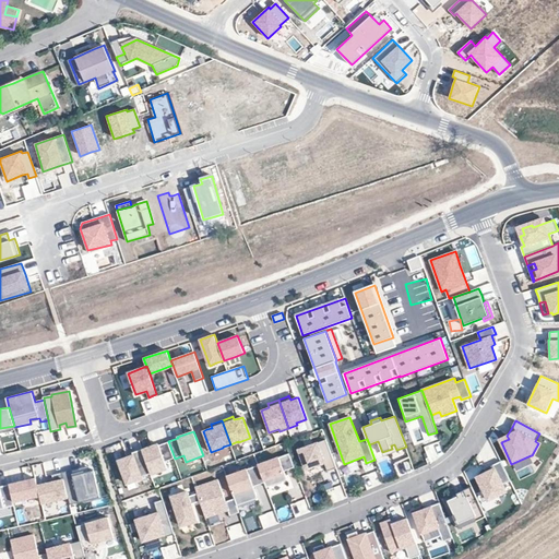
[(326,440),(298,450),(306,468),(324,462),(328,472),(336,468),(326,440)]
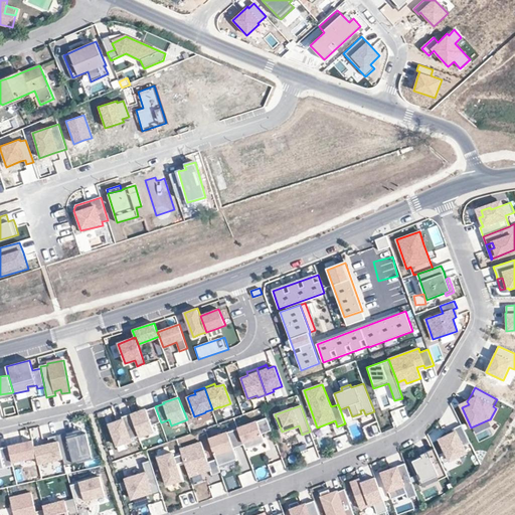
[(147,409),(131,414),(139,437),(155,432),(153,425),(161,422),(155,406),(147,409)]
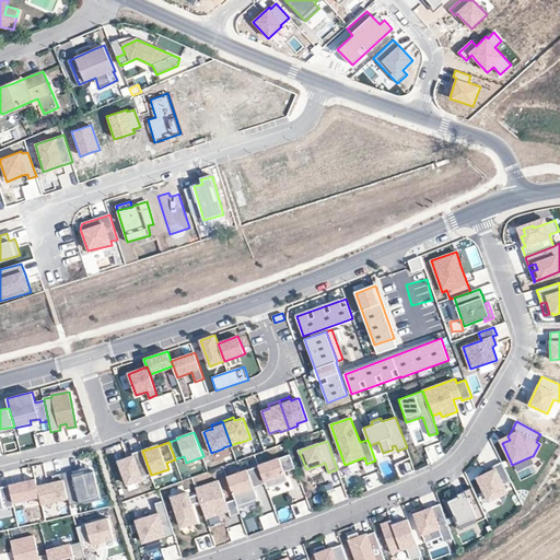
[(142,451),(142,450),(132,453),(133,456),(118,462),(127,485),(142,479),(142,478),(151,475),(142,451)]
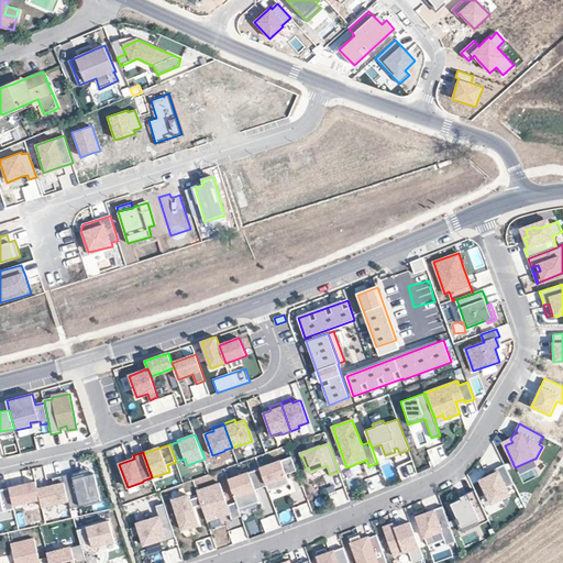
[(293,457),(260,468),(261,470),(266,486),(268,492),(282,486),(289,483),(286,474),(297,471),(293,457)]
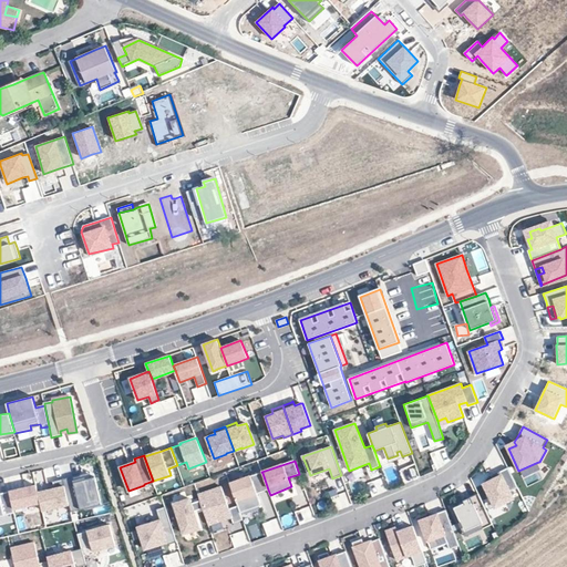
[(414,464),(399,471),(403,484),(420,477),(414,464)]
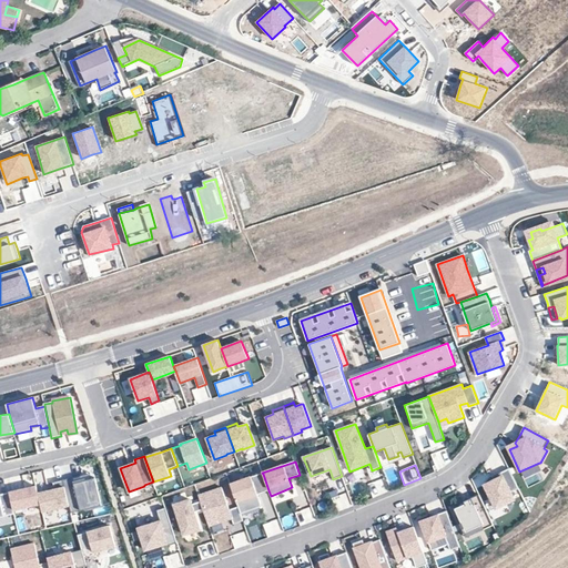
[(511,493),(519,488),(509,468),(500,473),(503,476),(495,480),(485,485),(496,508),(515,499),(511,493)]
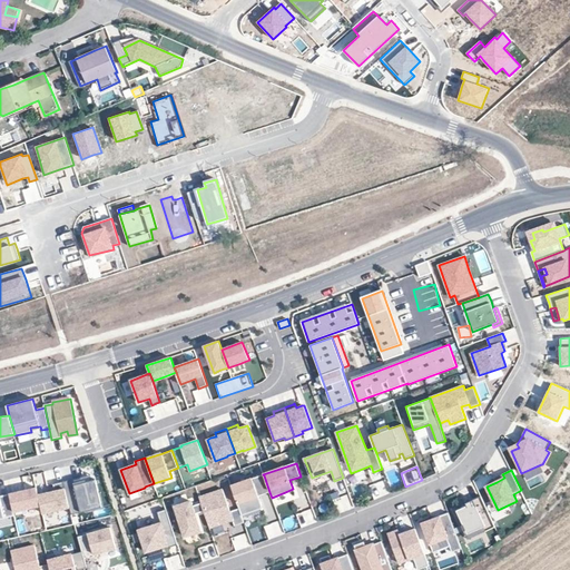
[(352,475),(354,483),(365,480),(363,472),(352,475)]
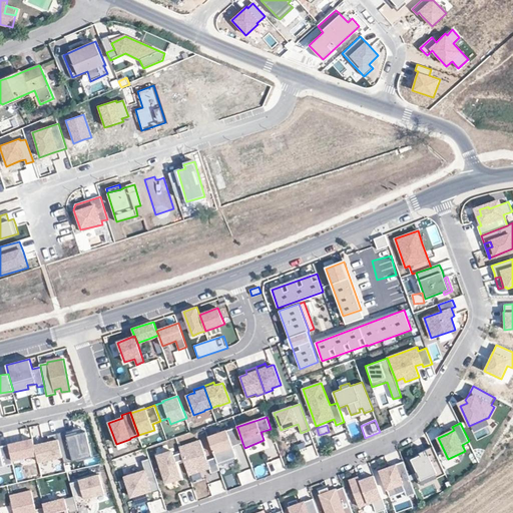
[(242,443),(237,428),(209,438),(215,458),(217,464),(236,457),(232,446),(242,443)]
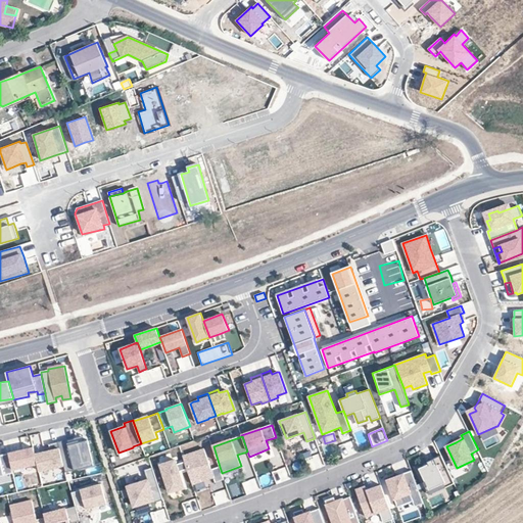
[(74,439),(59,443),(64,466),(66,473),(80,470),(79,465),(93,462),(88,441),(85,442),(79,443),(78,438),(74,439)]
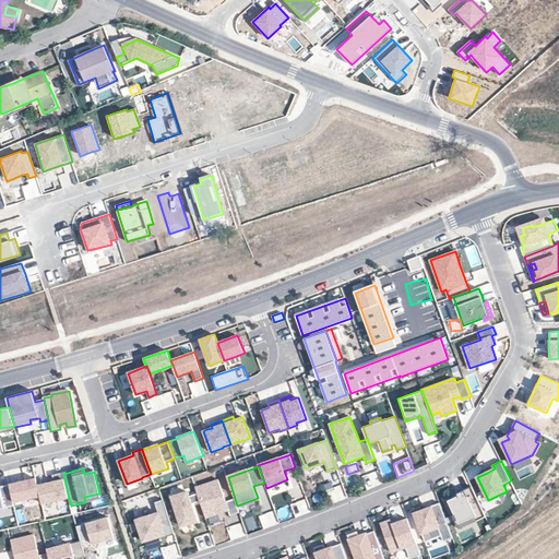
[(367,490),(383,484),(378,471),(361,476),(367,490)]
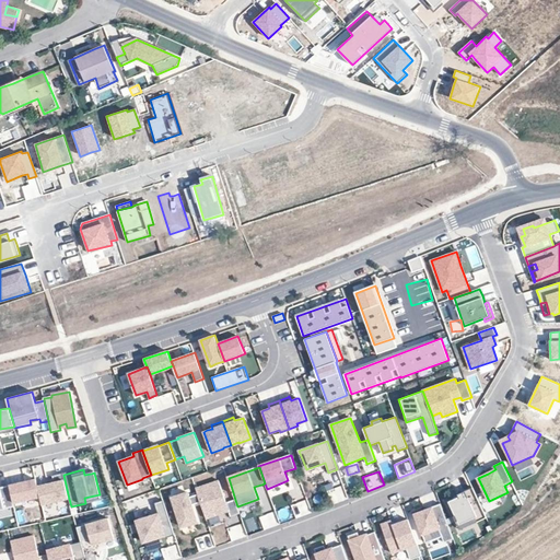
[(38,488),(41,498),(42,504),(69,499),(63,475),(54,477),(56,483),(51,485),(38,488)]
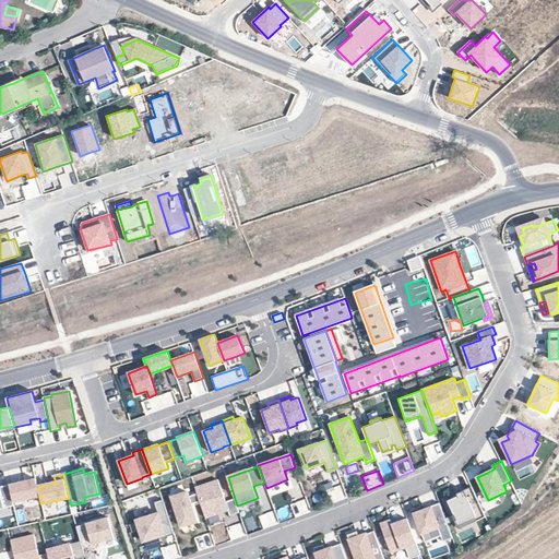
[(10,486),(14,503),(40,497),(38,487),(36,479),(20,484),(10,486)]
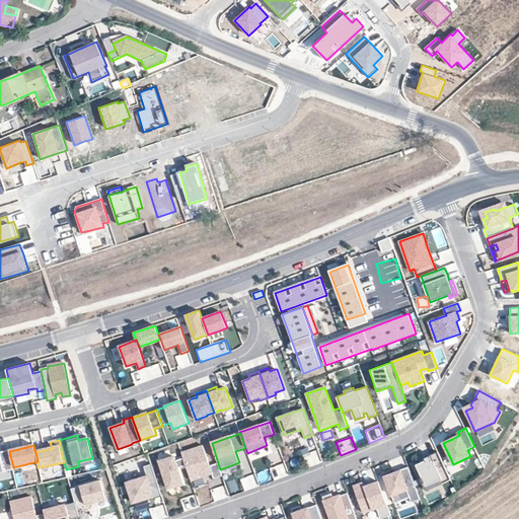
[(204,446),(181,453),(183,457),(186,465),(192,480),(212,473),(214,478),(223,475),(220,469),(218,463),(211,465),(204,446)]
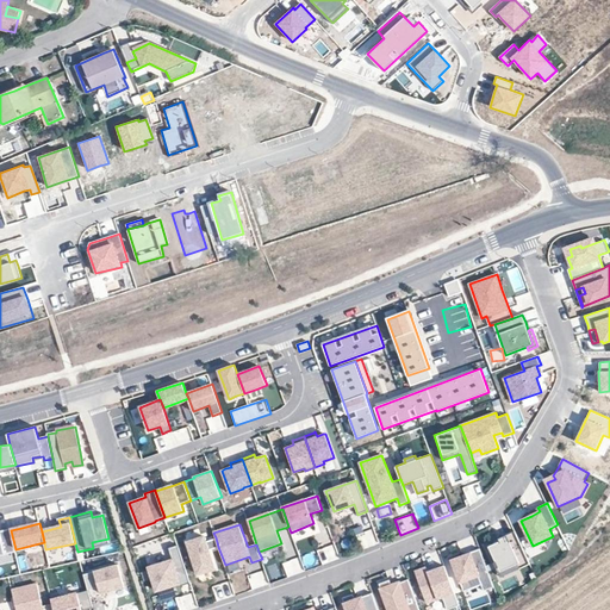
[(0,556),(17,554),(16,549),(11,530),(0,533),(0,556)]
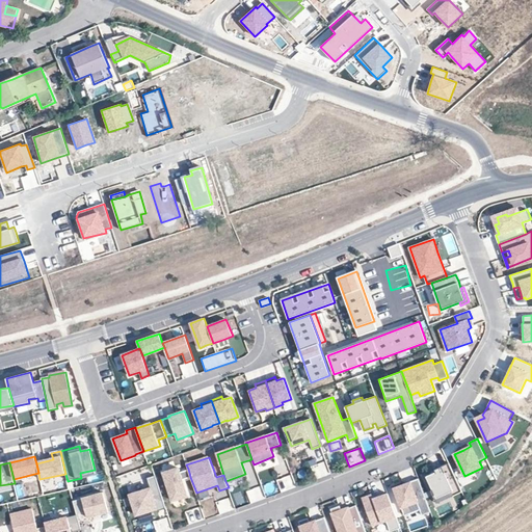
[(325,462),(311,467),(315,479),(329,474),(325,462)]
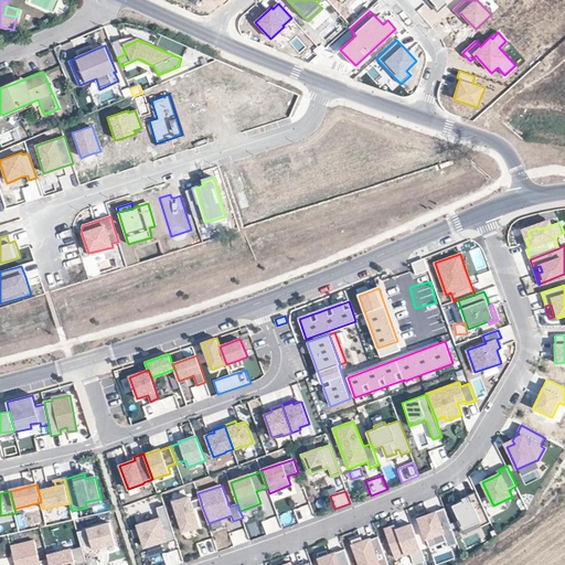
[(480,528),(491,522),(477,491),(461,498),(464,501),(460,502),(454,505),(460,520),(457,521),(460,526),(461,526),(462,530),(478,522),(480,528)]
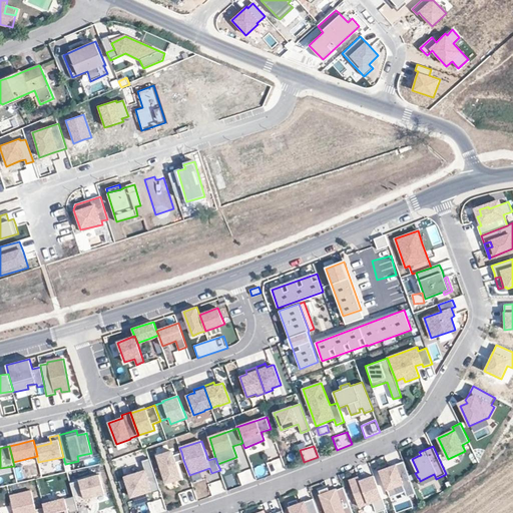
[(171,451),(157,455),(166,483),(180,478),(175,463),(183,460),(181,452),(173,455),(171,451)]
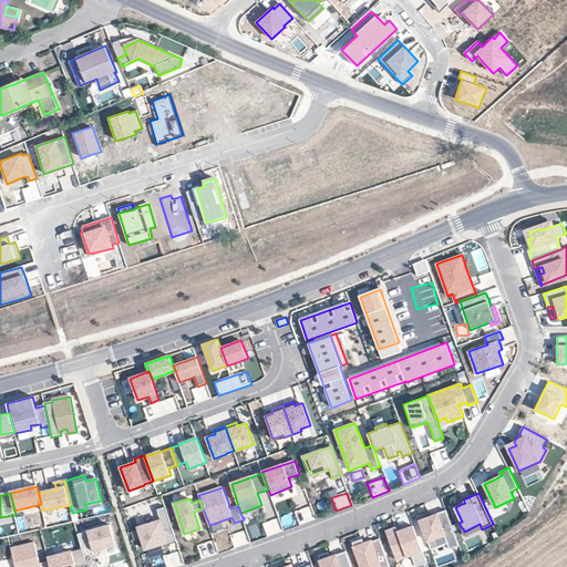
[(102,506),(101,501),(85,504),(86,509),(102,506)]
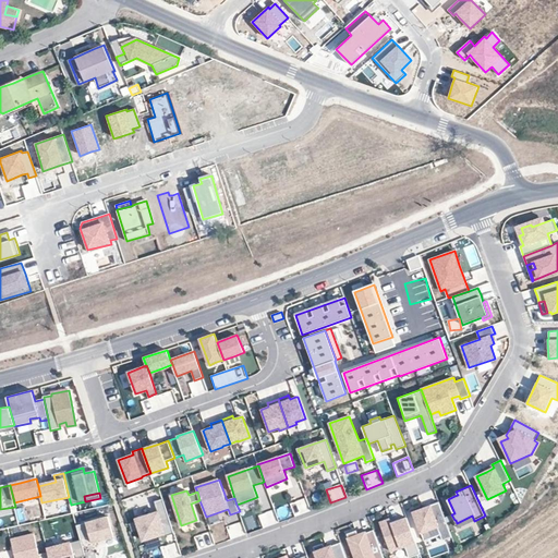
[(174,533),(162,498),(154,501),(157,511),(136,519),(143,541),(150,538),(160,535),(159,532),(164,531),(165,533),(166,536),(174,533)]
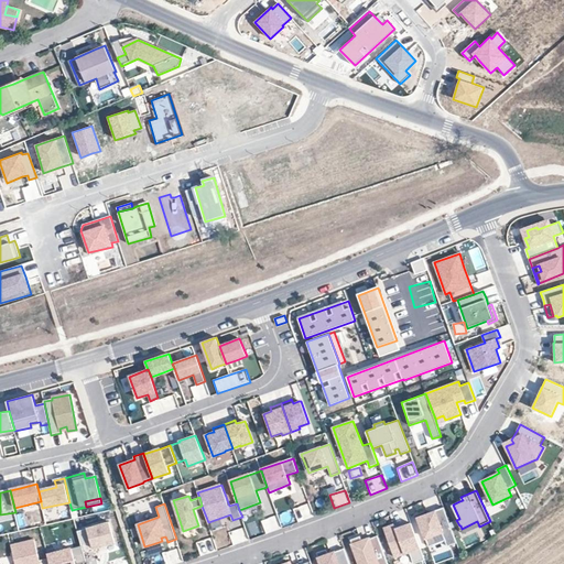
[(292,510),(297,523),(314,517),(310,503),(292,510)]
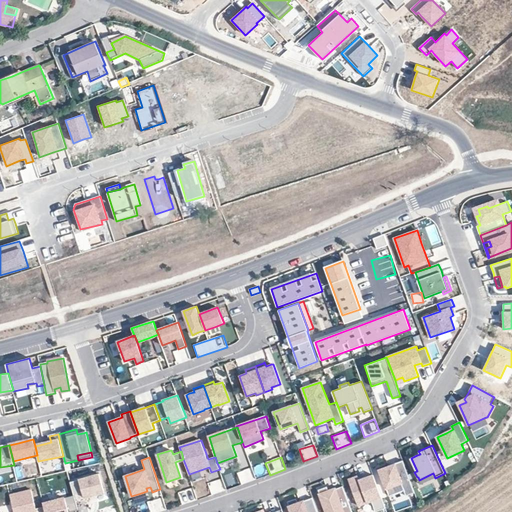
[(415,493),(403,460),(394,463),(395,464),(395,467),(390,469),(389,466),(380,470),(389,496),(404,491),(406,496),(415,493)]
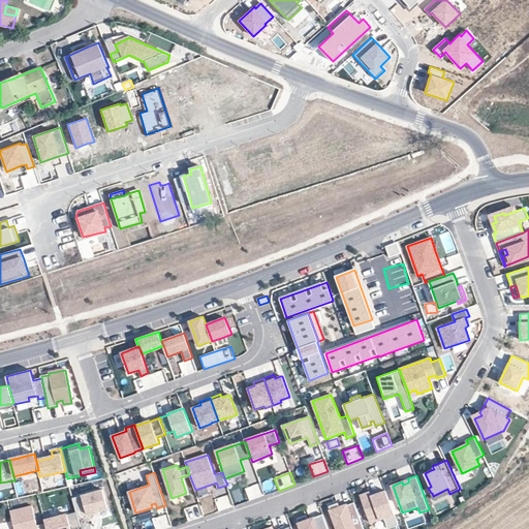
[(257,484),(243,490),(248,502),(263,495),(257,484)]
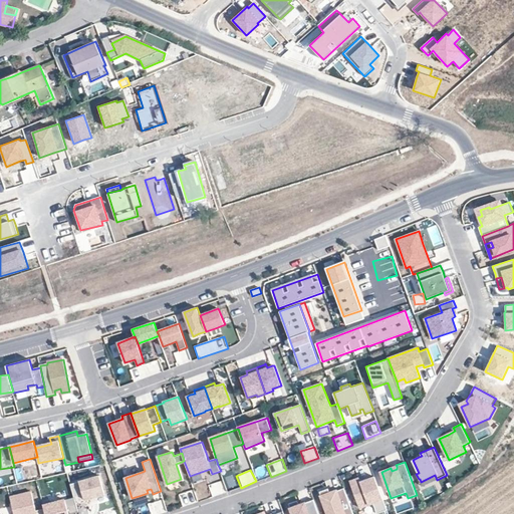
[(419,479),(422,487),(437,480),(435,475),(421,482),(420,479),(419,479)]
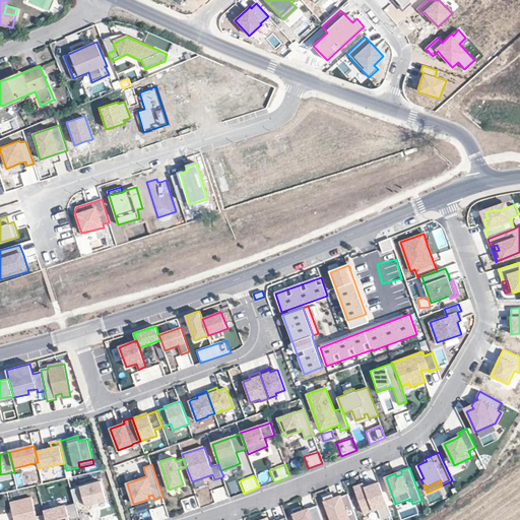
[(71,491),(75,503),(83,501),(85,507),(95,504),(107,501),(101,482),(71,491)]
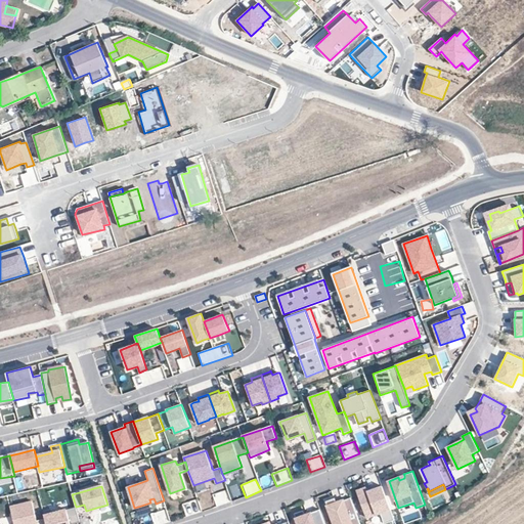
[(366,487),(356,491),(365,518),(380,513),(384,523),(395,520),(382,486),(368,491),(366,487)]
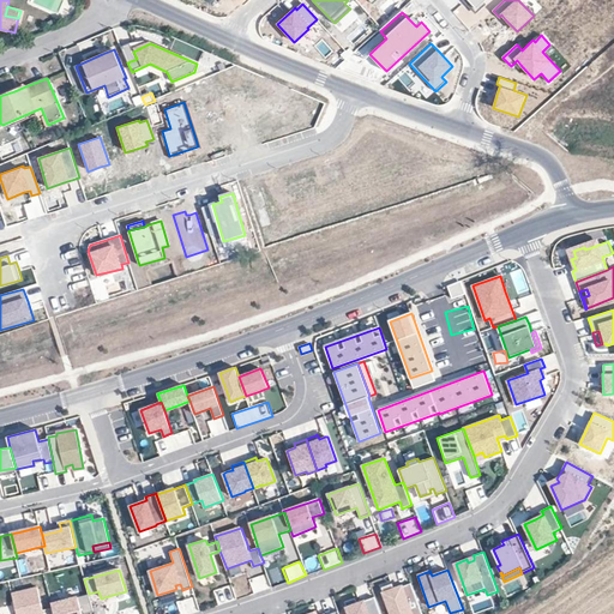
[(252,590),(265,590),(265,578),(252,578),(252,590)]
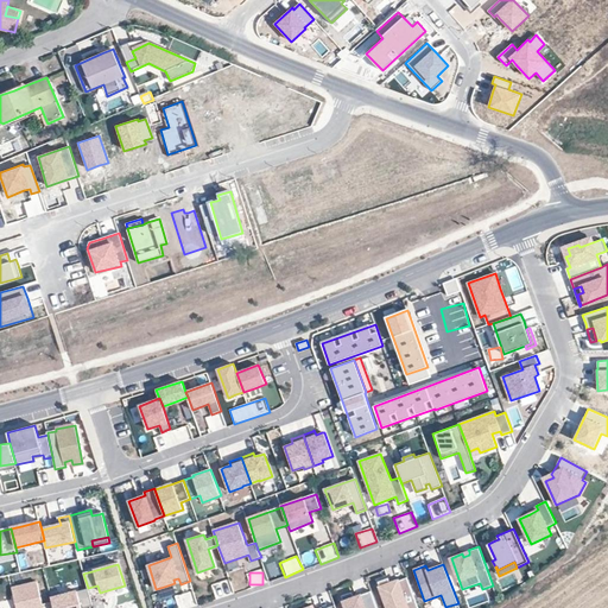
[(388,578),(378,582),(387,607),(418,607),(407,577),(391,584),(388,578)]
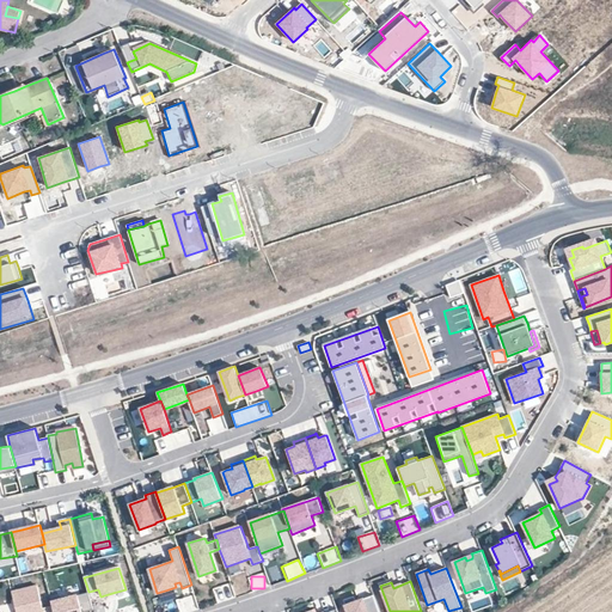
[(230,585),(213,588),(216,601),(232,598),(230,585)]
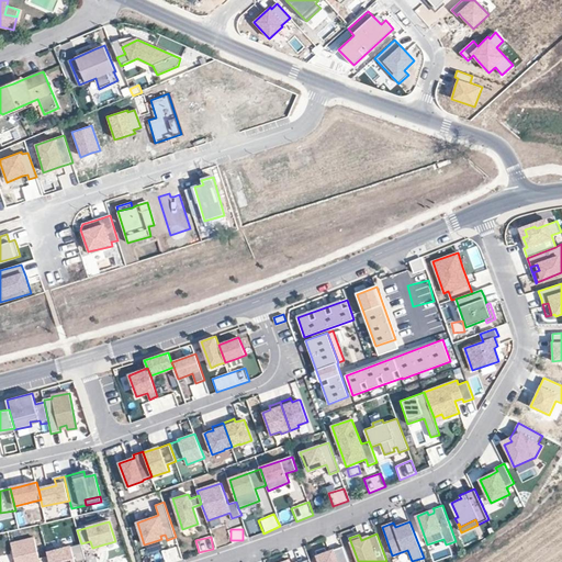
[(49,561),(48,557),(40,559),(35,539),(11,544),(14,561),(49,561)]
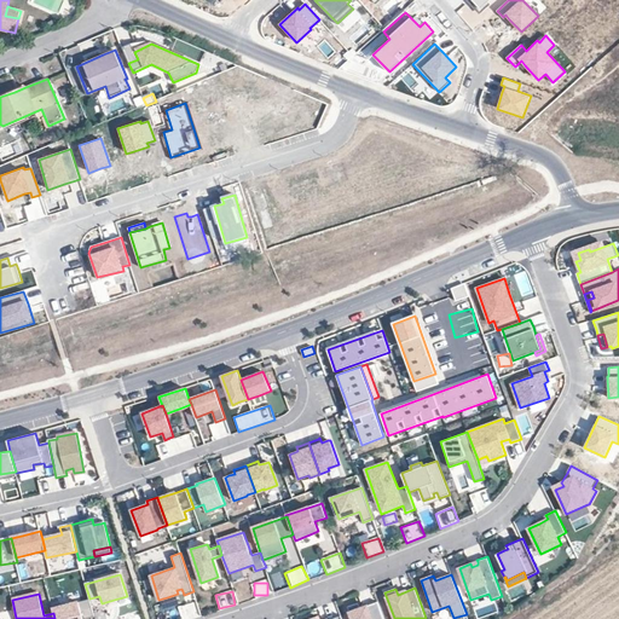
[(55,618),(87,618),(94,618),(90,600),(63,607),(62,602),(51,605),(53,613),(55,618)]
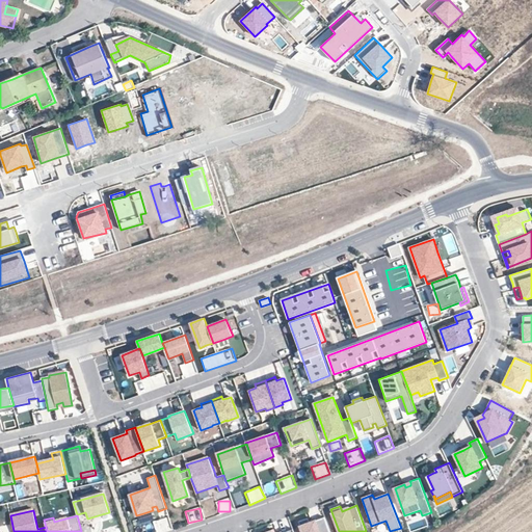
[(304,516),(297,519),(302,531),(329,531),(325,517),(308,524),(304,516)]
